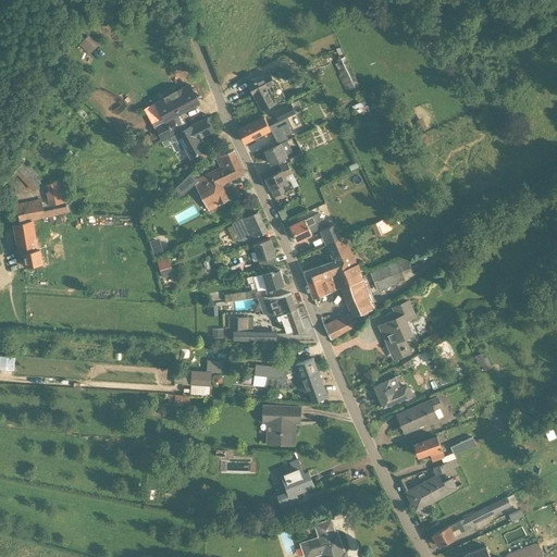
[(90,52),(101,42),(90,32),(81,41),(90,52)]
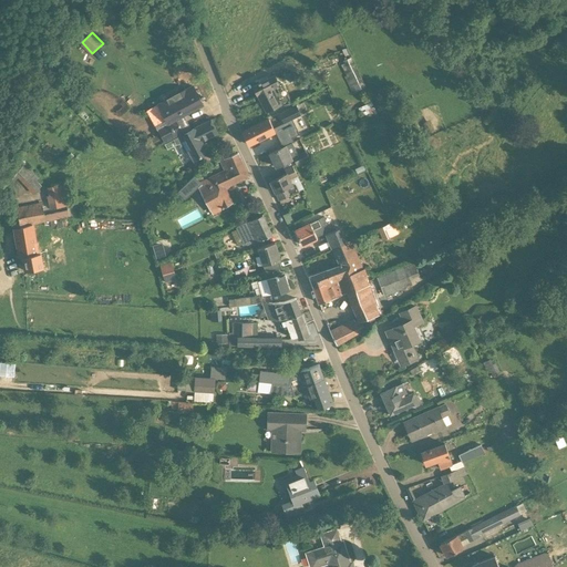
[(352,94),(366,88),(350,54),(347,57),(348,59),(343,62),(347,70),(344,71),(347,76),(344,78),(352,94)]
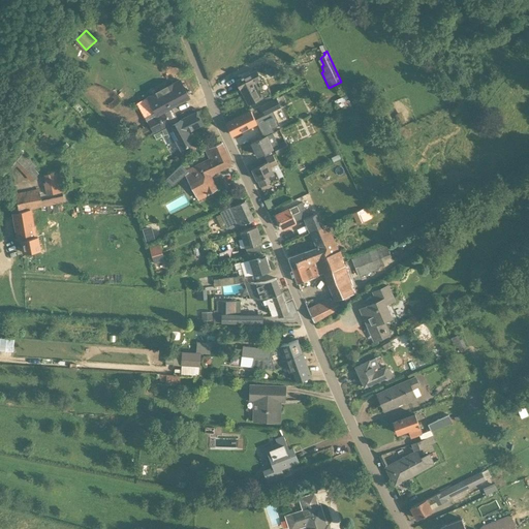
[(54,65),(58,60),(52,55),(47,60),(54,65)]
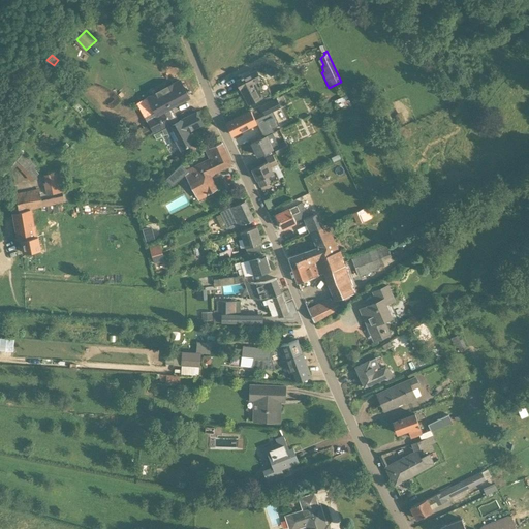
[(261,79),(256,70),(236,80),(248,105),(262,97),(272,93),(263,76),(261,79)]
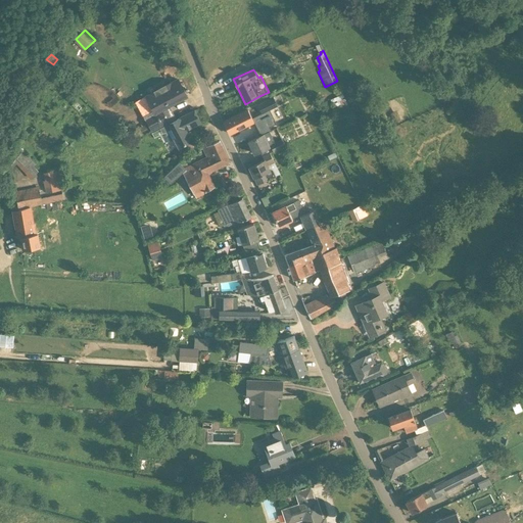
[(177,120),(170,105),(187,96),(178,80),(146,96),(155,114),(162,128),(194,111),(177,120)]
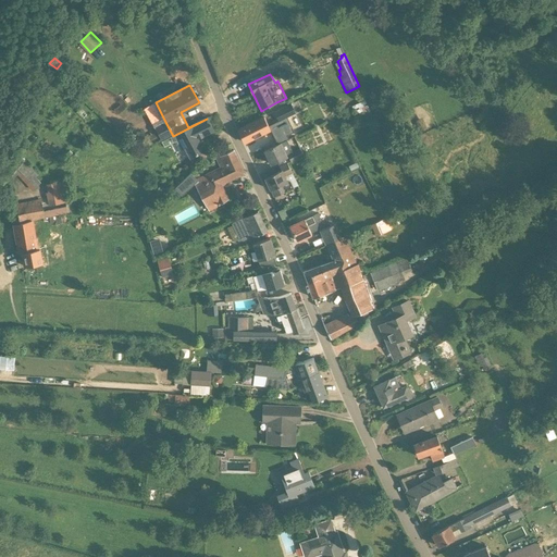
[(292,104),(274,113),(280,123),(288,119),(296,114),(292,104)]
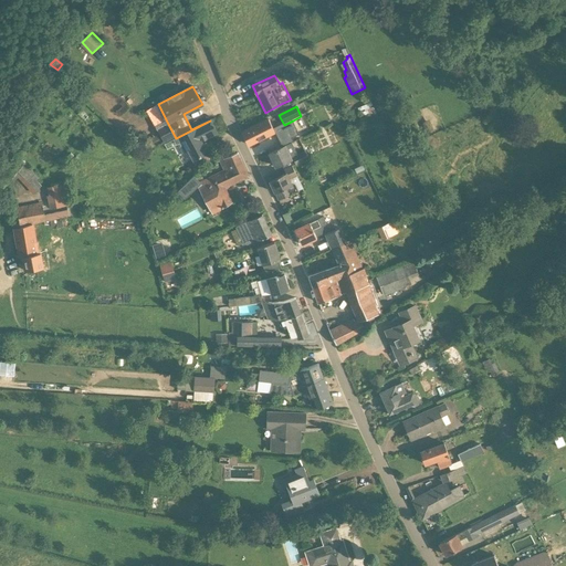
[(270,119),(242,132),(249,145),(276,132),(276,133),(283,146),(285,145),(294,140),(293,138),(301,135),(293,121),(284,125),(275,129),(270,118),(270,119)]
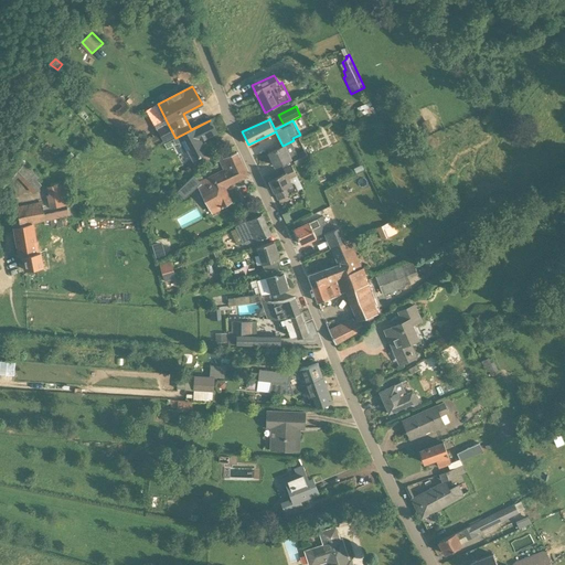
[(202,140),(216,132),(210,120),(176,138),(176,139),(182,135),(189,149),(187,150),(192,161),(193,160),(199,170),(210,159),(206,153),(209,152),(202,140)]
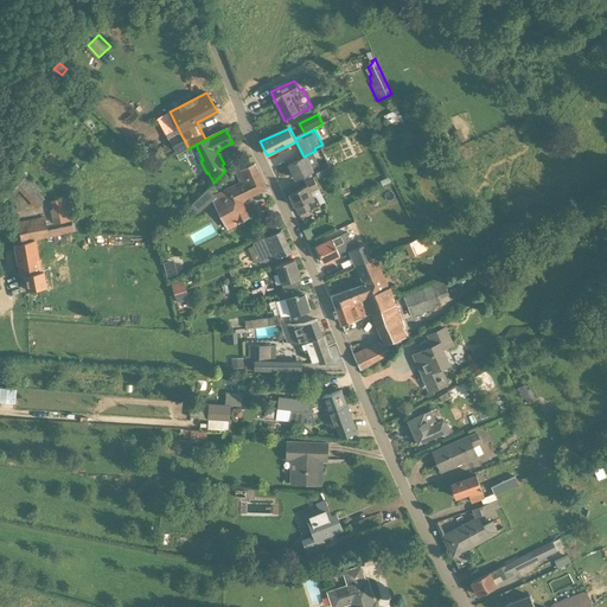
[(295,178),(313,170),(306,155),(304,157),(288,164),(295,178)]
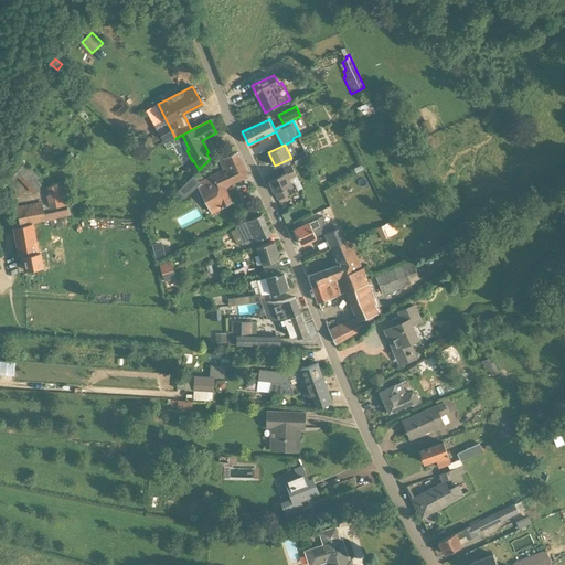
[(230,156),(227,150),(213,157),(216,162),(219,161),(223,170),(204,179),(206,182),(201,184),(193,176),(181,187),(178,190),(184,196),(188,194),(198,187),(212,214),(222,210),(222,209),(233,202),(226,189),(230,188),(228,185),(248,177),(237,152),(230,156)]
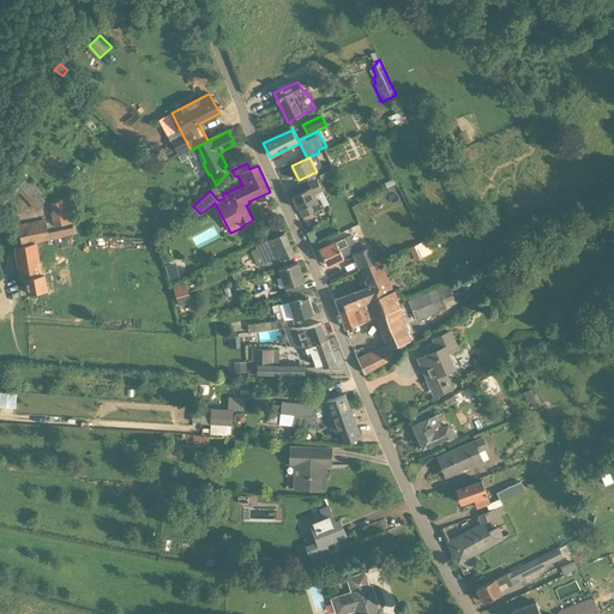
[(320,178),(333,172),(330,164),(317,170),(320,178)]
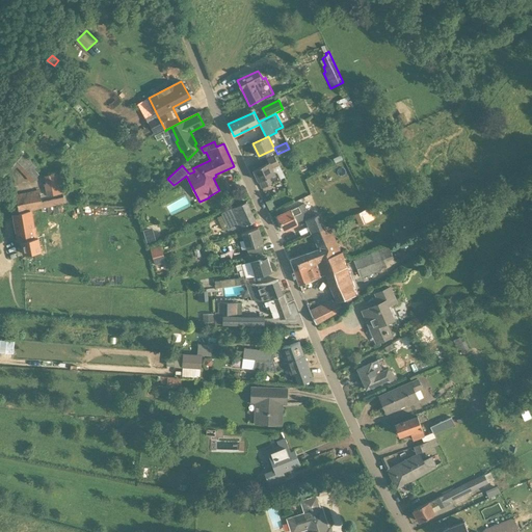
[(19,150),(6,162),(5,184),(15,184),(12,176),(14,171),(17,168),(31,183),(40,175),(33,169),(36,167),(19,150)]
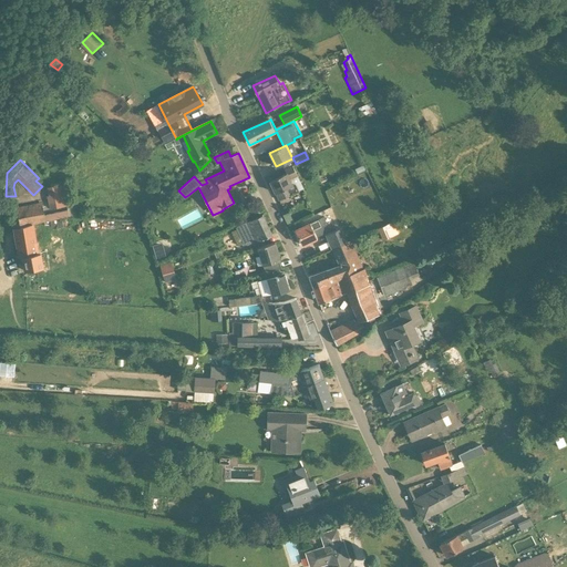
[(300,182),(292,165),(286,168),(287,173),(270,181),(276,194),(276,193),(279,200),(289,196),(287,189),(292,186),(291,183),(294,182),(298,192),(303,189),(300,182)]
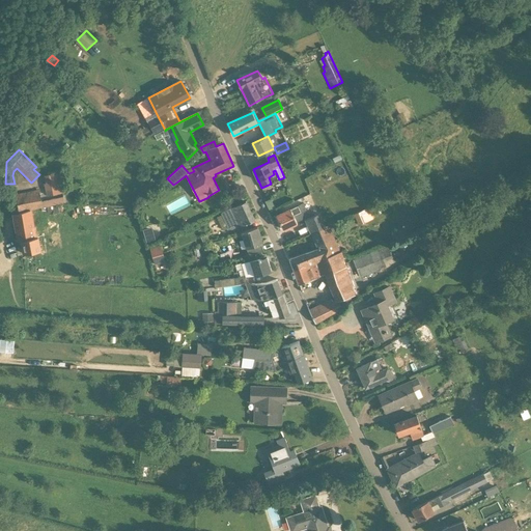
[(46,197),(67,192),(62,171),(43,176),(45,184),(43,184),(46,197)]
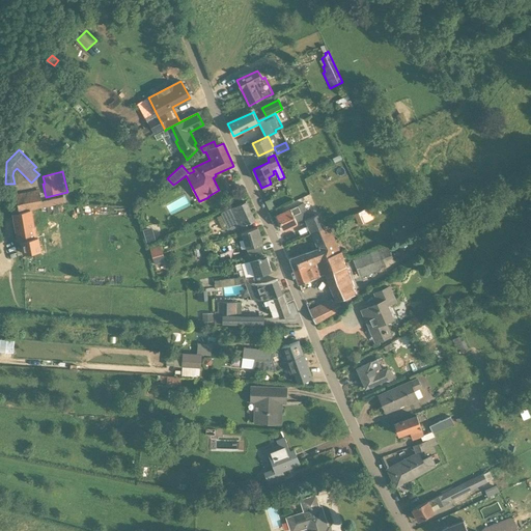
[(42,201),(39,190),(9,196),(11,207),(19,241),(22,241),(24,253),(59,247),(57,239),(48,240),(48,233),(40,234),(40,230),(34,231),(31,216),(28,216),(28,211),(64,202),(63,197),(42,201)]
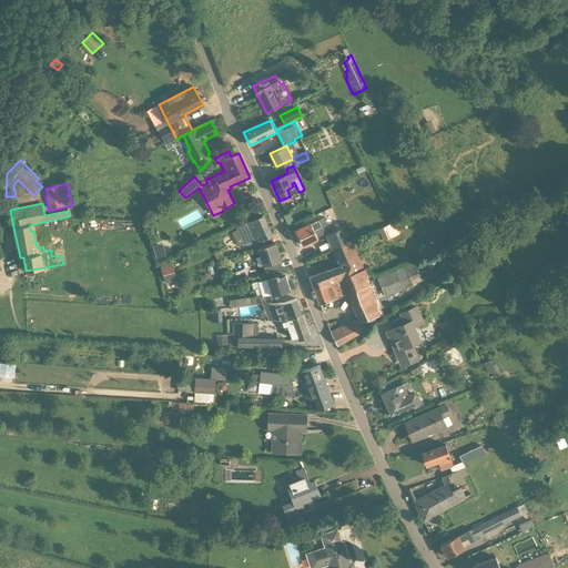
[(263,215),(236,227),(244,244),(249,246),(273,235),(263,215)]
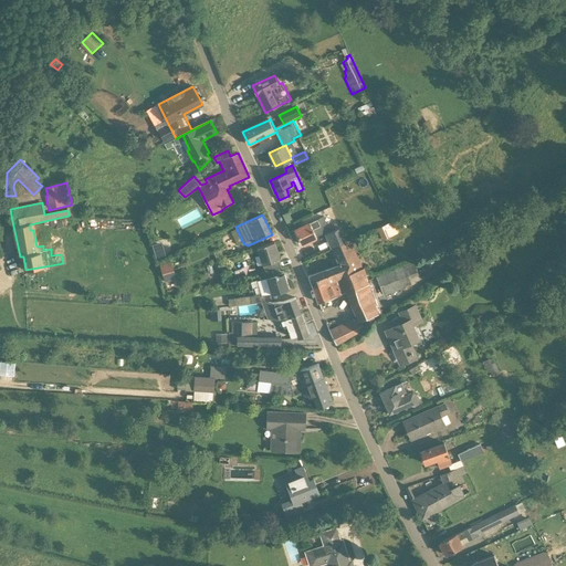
[(303,245),(316,239),(316,237),(325,233),(324,230),(326,229),(325,226),(327,224),(324,217),(310,223),(295,230),(300,239),(299,240),(301,244),(302,243),(303,245)]
